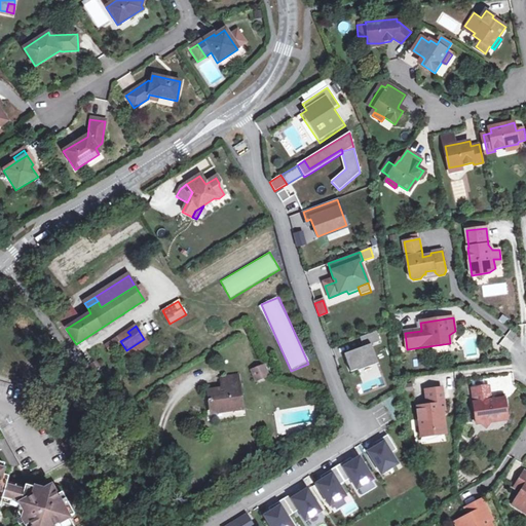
[(120,341),(130,335),(127,332),(118,338),(120,341)]
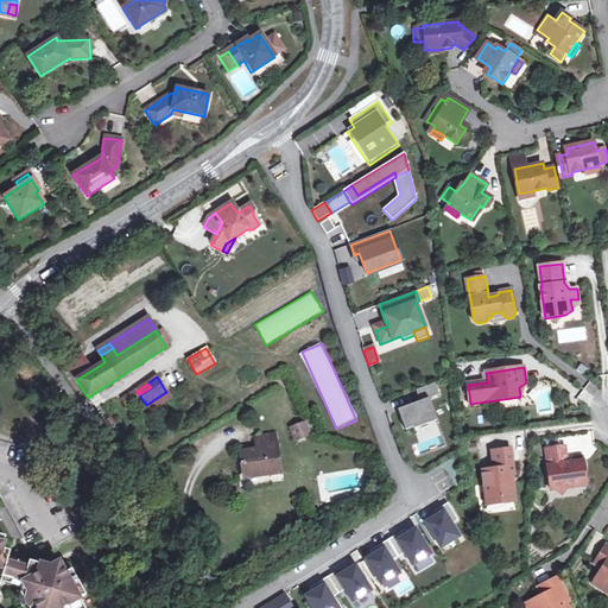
[(406,409),(398,412),(405,431),(435,419),(428,399),(439,396),(435,384),(416,391),(420,401),(406,407),(406,409)]
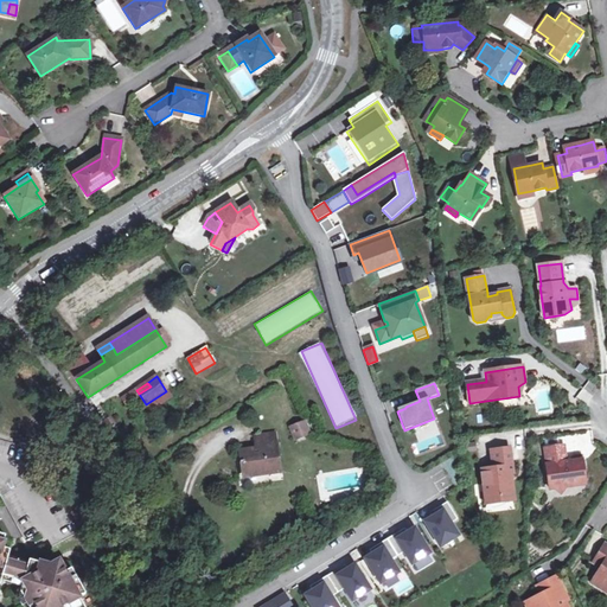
[(588,403),(594,395),(583,388),(577,397),(588,403)]
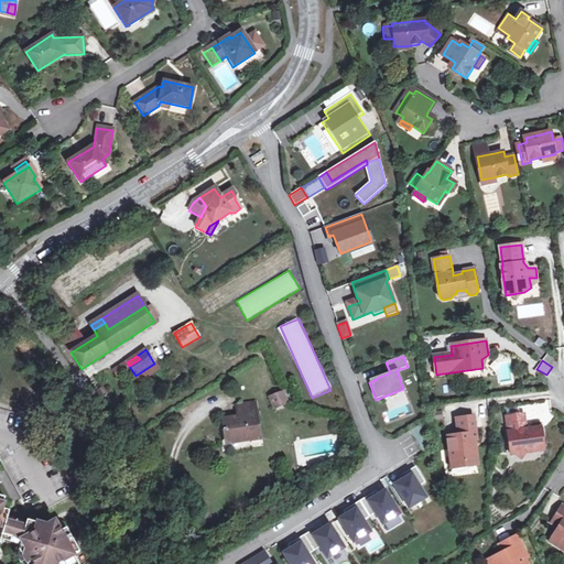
[(105,391),(99,394),(105,402),(110,399),(105,391)]
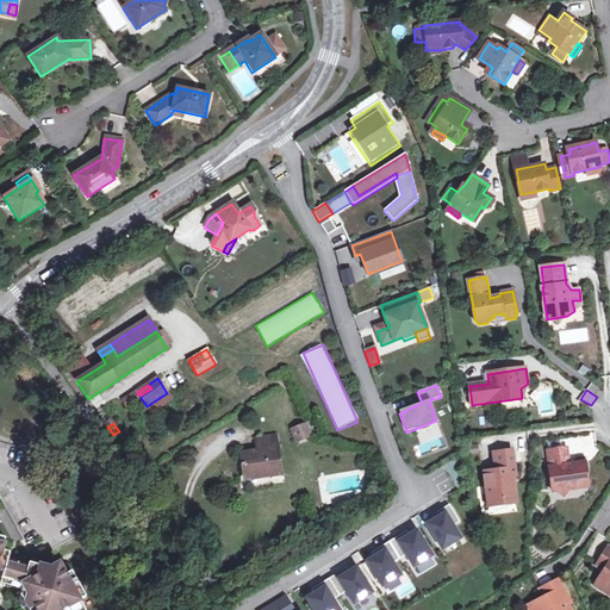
[(297,442),(311,436),(306,425),(293,430),(297,442)]
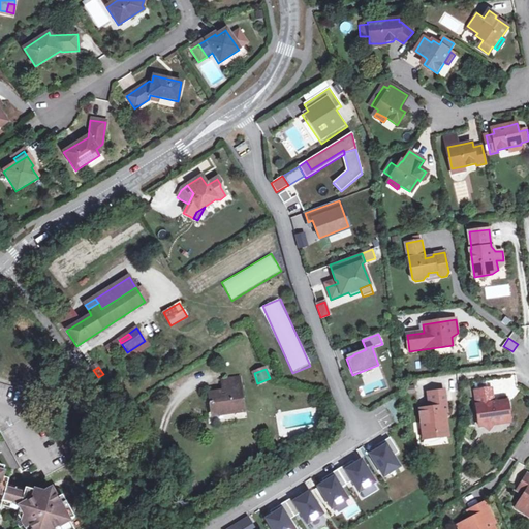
[(243,410),(240,381),(225,383),(226,392),(210,394),(212,414),(243,410)]
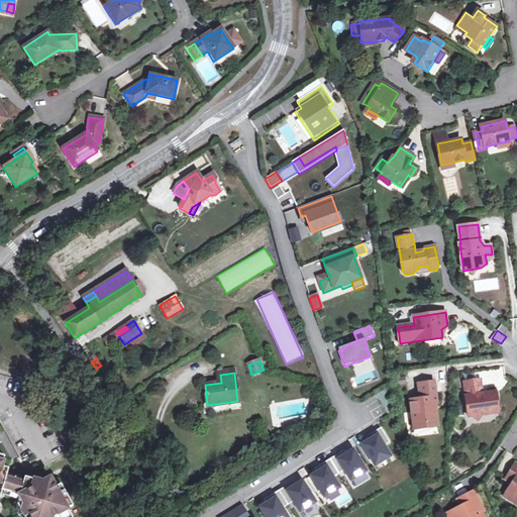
[(481,380),(464,382),(467,396),(470,417),(473,417),(479,421),(484,415),(493,414),(492,407),(499,406),(497,392),(487,393),(487,396),(484,396),(484,394),(481,380)]
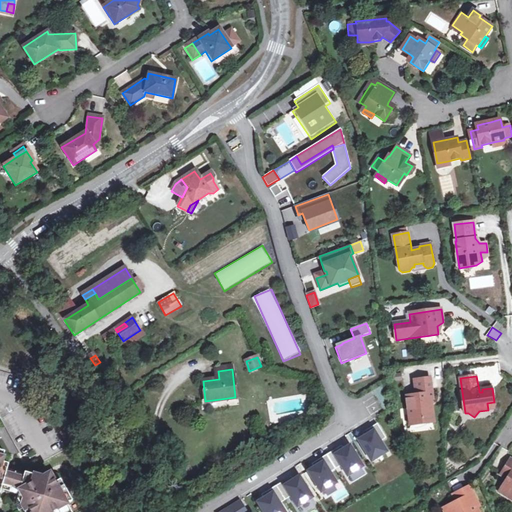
[(434,399),(431,378),(415,380),(416,395),(406,396),(410,425),(424,423),(423,419),(434,417),(433,407),(431,408),(430,400),(434,399)]
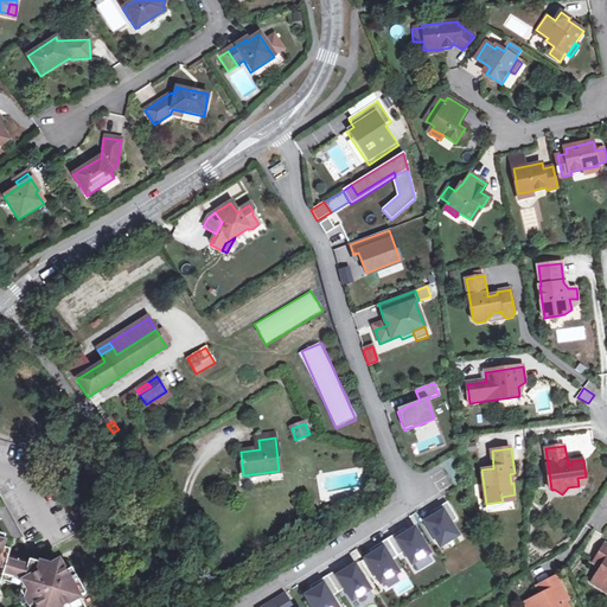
[(434,477),(447,474),(445,467),(433,470),(434,477)]
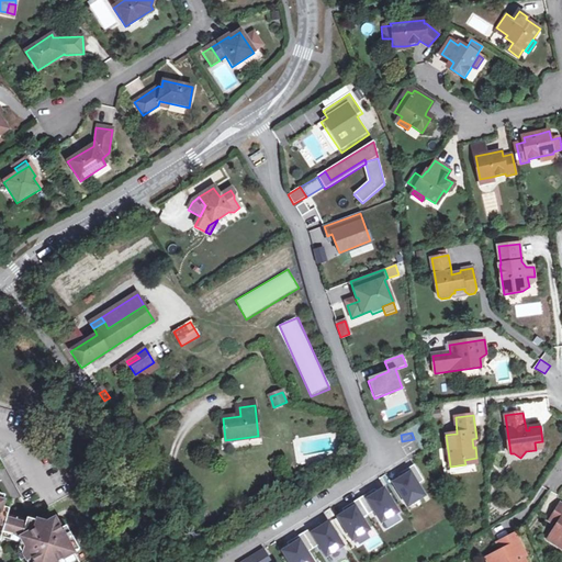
[(407,507),(424,497),(417,485),(423,482),(414,467),(402,473),(404,478),(393,484),(407,507)]
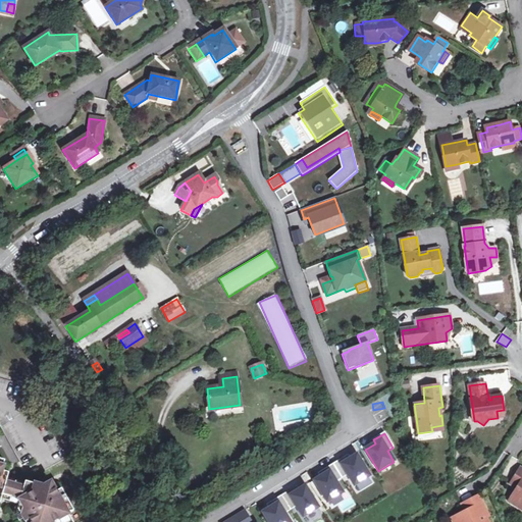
[(332,464),(342,479),(348,475),(354,486),(370,476),(357,455),(346,461),(342,464),(340,460),(332,464)]
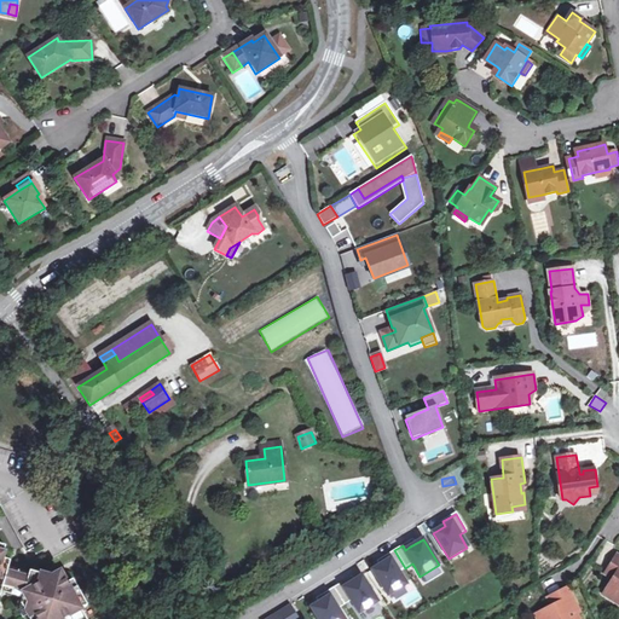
[(0,593),(0,594),(3,588),(5,580),(7,570),(9,563),(11,557),(4,555),(6,543),(0,541),(0,593)]
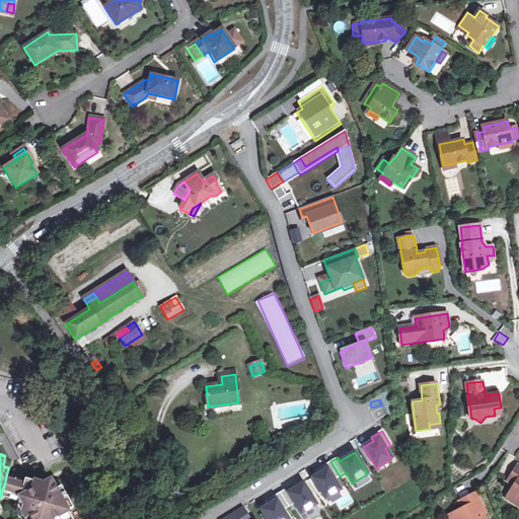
[(340,476),(330,461),(324,465),(326,469),(322,471),(312,478),(325,500),(341,490),(335,479),(340,476)]
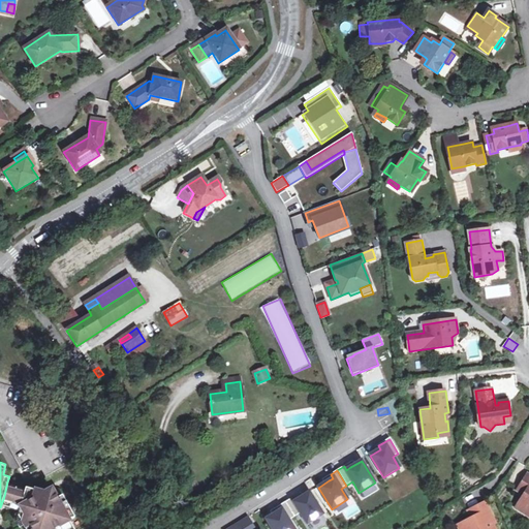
[(26,486),(34,488),(36,480),(42,476),(39,471),(33,475),(28,477),(26,486)]
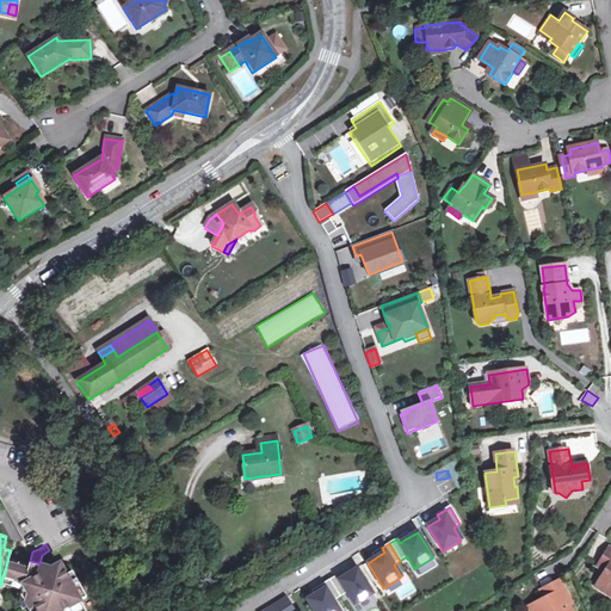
[(610,548),(599,567),(605,572),(596,588),(610,597),(610,548)]
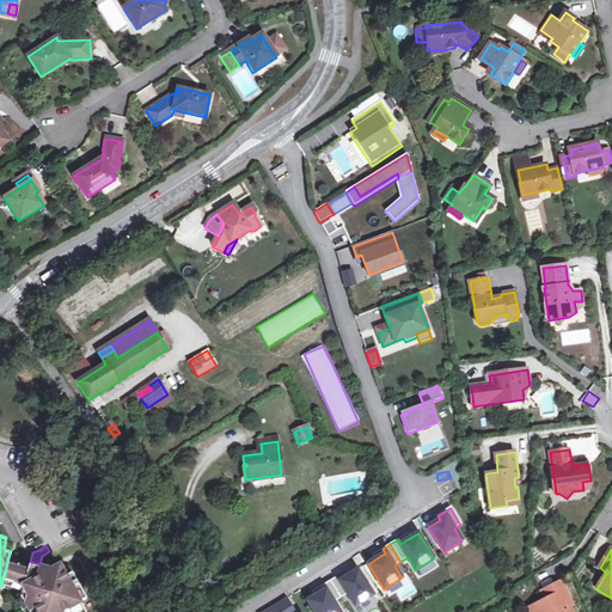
[(28,568),(30,563),(13,558),(8,557),(7,563),(17,565),(28,568)]
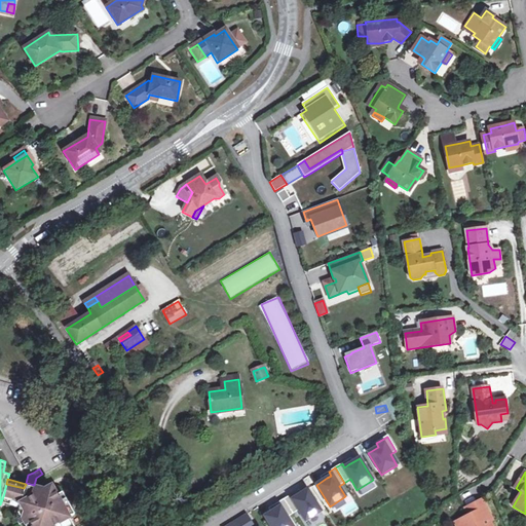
[(14,486),(11,495),(10,501),(20,503),(19,509),(24,519),(25,521),(28,525),(76,525),(70,515),(75,512),(63,489),(57,493),(52,485),(44,488),(34,485),(26,483),(26,484),(24,488),(14,486)]
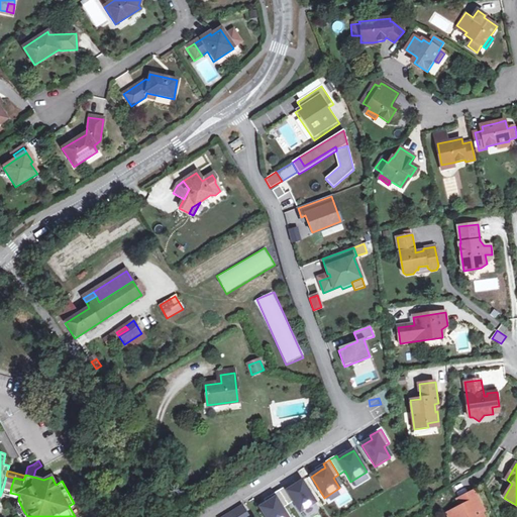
[(6,476),(4,485),(11,487),(14,478),(6,476)]
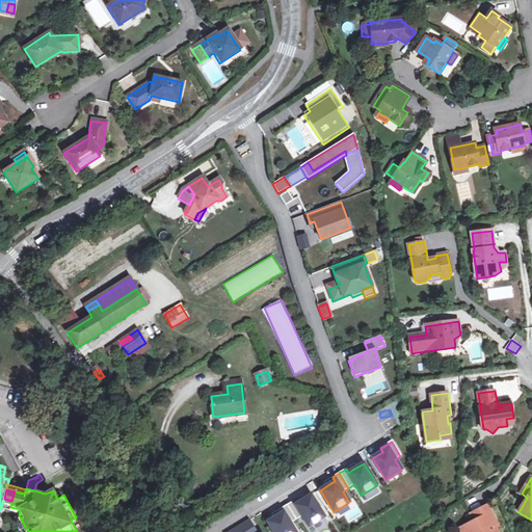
[(293,502),(287,505),(296,521),(301,517),(309,528),(324,517),(311,496),(299,503),(295,505),(293,502)]
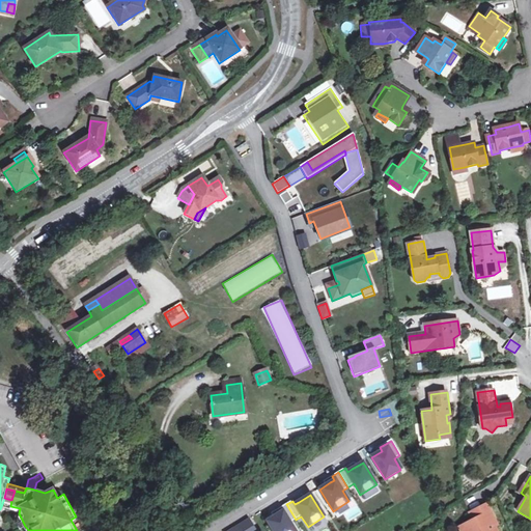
[(278,515),(267,522),(272,530),(295,530),(289,523),(296,520),(286,504),(280,508),(282,512),(278,515)]
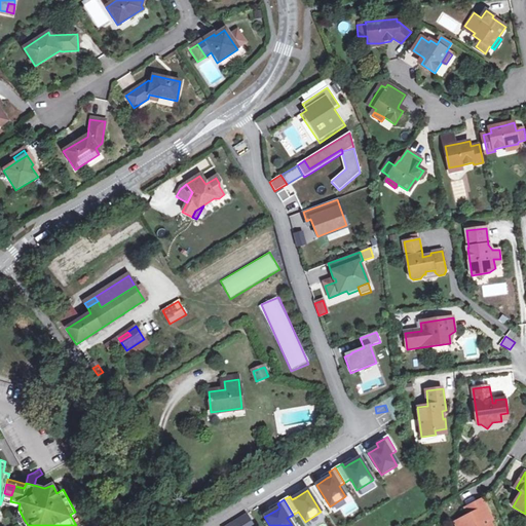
[(457,525),(492,525),(491,523),(488,517),(491,516),(483,501),(467,510),(472,517),(457,525)]
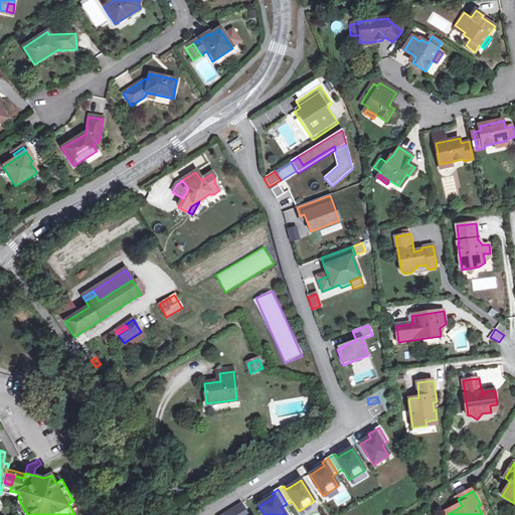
[(246,514),(239,502),(218,514),(246,514)]
